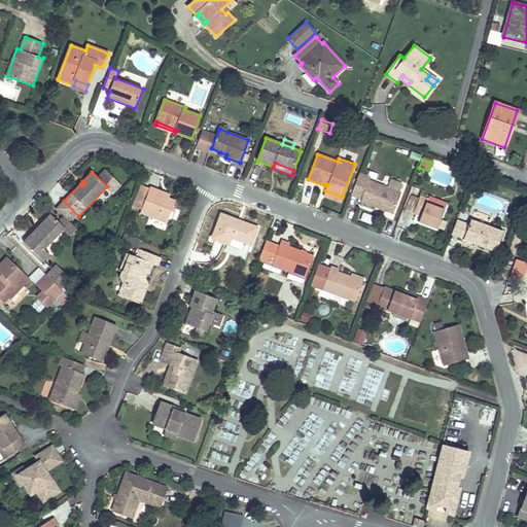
[(361,198),(360,201),(393,213),(401,194),(369,181),(370,178),(359,174),(352,195),(361,198)]
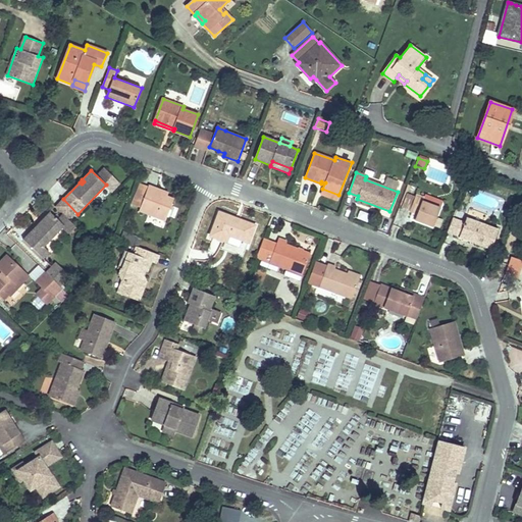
[(149,187),(141,184),(133,205),(141,208),(149,187)]
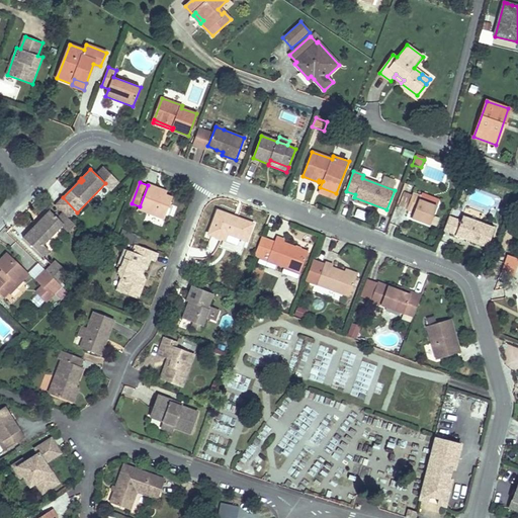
[(140,206),(139,209),(165,219),(173,197),(166,195),(155,191),(156,187),(148,184),(148,185),(140,206)]
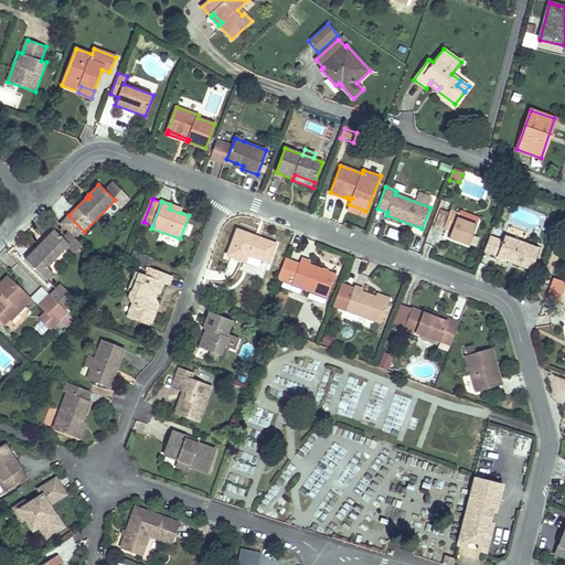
[(451,232),(449,237),(469,245),(477,225),(457,219),(459,213),(450,211),(444,228),(451,232)]
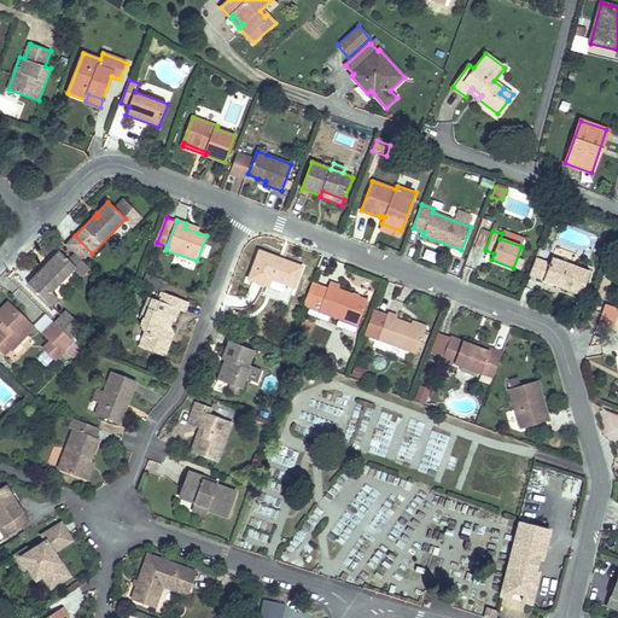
[(75,254),(69,260),(59,251),(28,284),(52,307),(59,299),(52,292),(76,268),(83,275),(89,268),(75,254)]
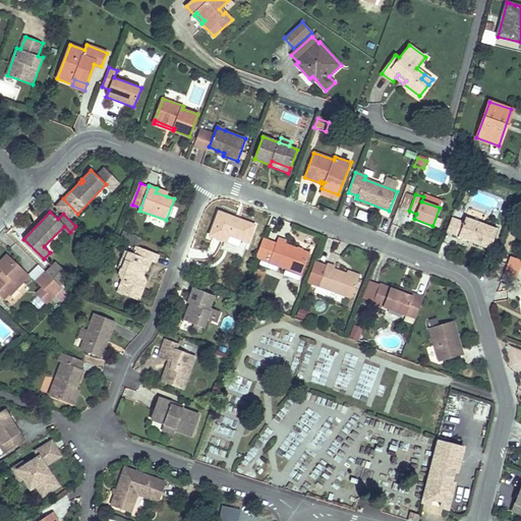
[(219,212),(210,235),(227,241),(229,235),(248,242),(254,225),(219,212)]
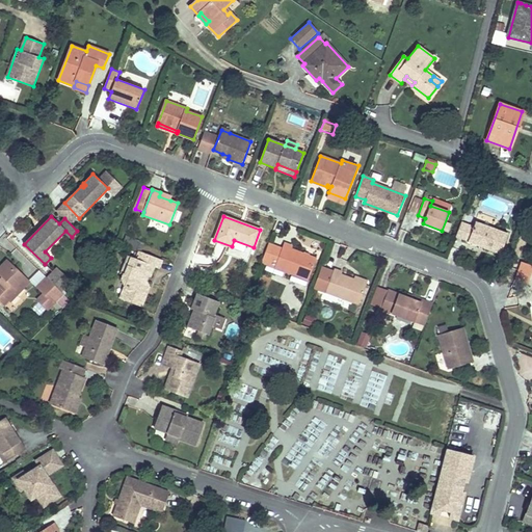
[(478,216),(475,221),(494,229),(496,223),(478,216)]
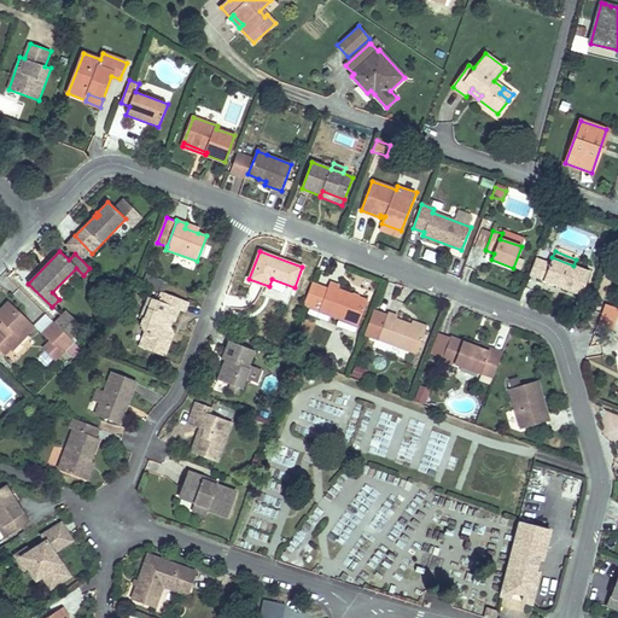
[(536,257),(530,275),(544,280),(543,281),(581,296),(590,272),(573,266),(552,257),(551,263),(536,257)]
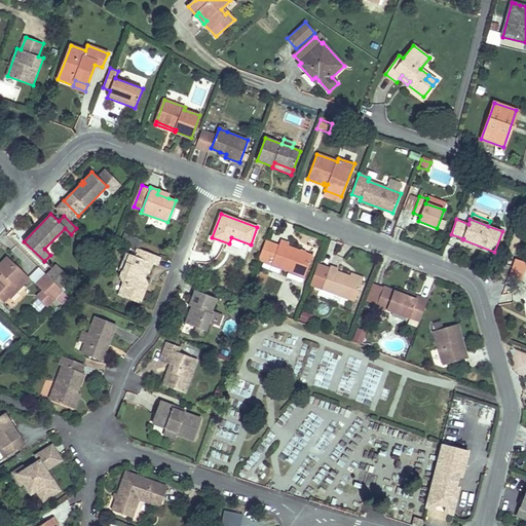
[(279,245),(265,239),(258,259),(272,264),(289,271),(287,277),(302,284),(313,256),(289,247),(290,243),(280,240),(279,245)]
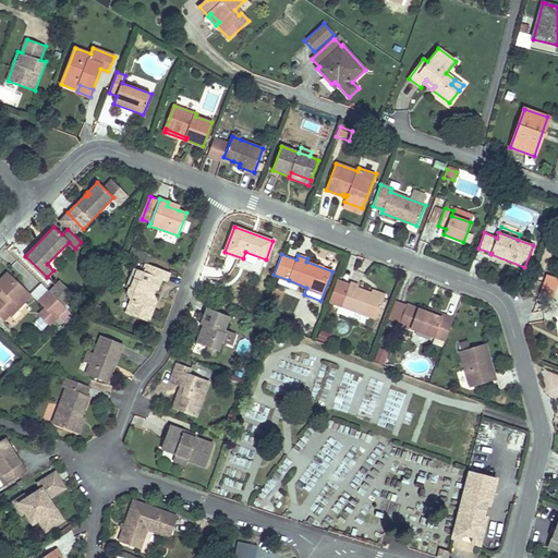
[(133,301),(128,314),(149,322),(157,301),(154,294),(152,293),(153,289),(158,291),(162,279),(167,281),(170,273),(147,264),(144,273),(138,270),(132,288),(130,288),(128,293),(131,300),(133,301)]
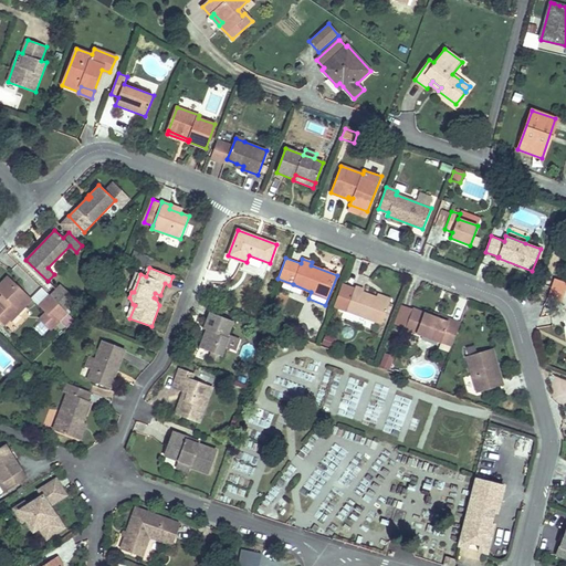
[(132,292),(134,292),(140,274),(135,272),(128,291),(132,292)]
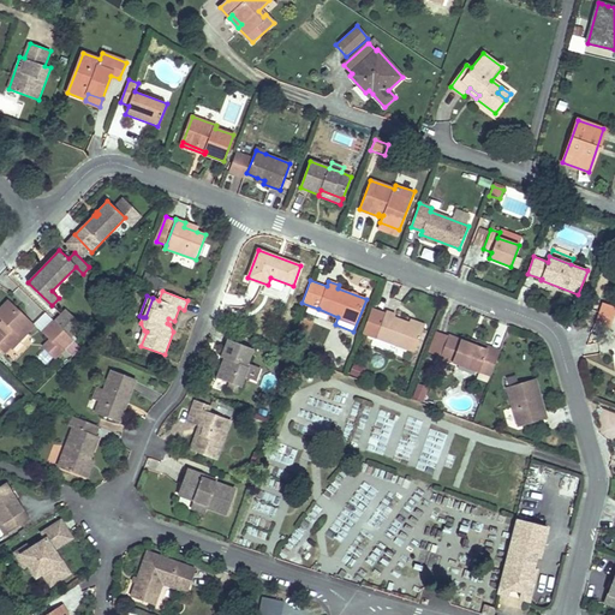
[(9,300),(0,309),(0,318),(4,323),(0,327),(0,350),(0,351),(4,354),(11,347),(34,323),(9,300)]
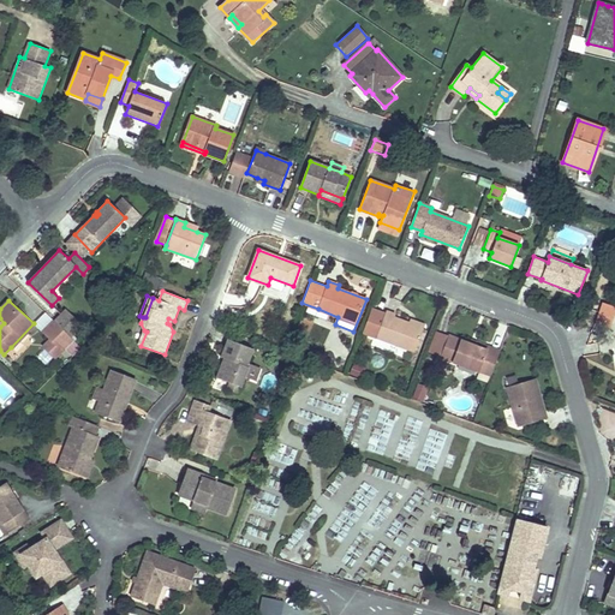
[(387,311),(386,314),(372,309),(363,333),(377,338),(413,352),(416,352),(424,329),(424,328),(410,323),(394,317),(395,315),(387,311)]
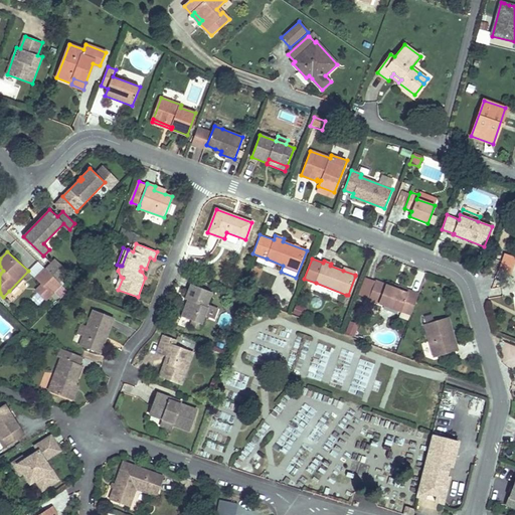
[(46,269),(59,282),(68,273),(55,260),(46,269)]
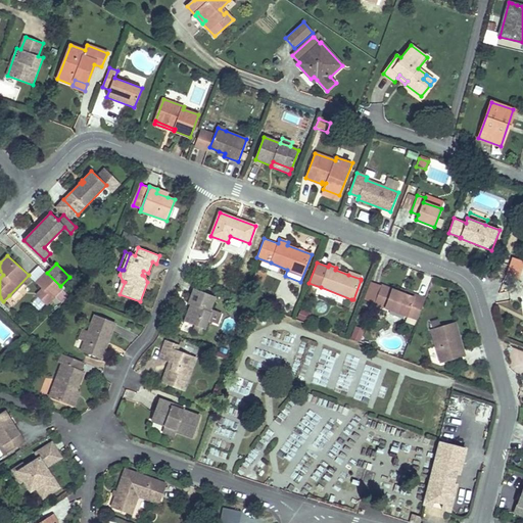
[(47,293),(41,299),(46,304),(63,289),(60,286),(47,273),(46,273),(36,283),(44,290),(47,293)]
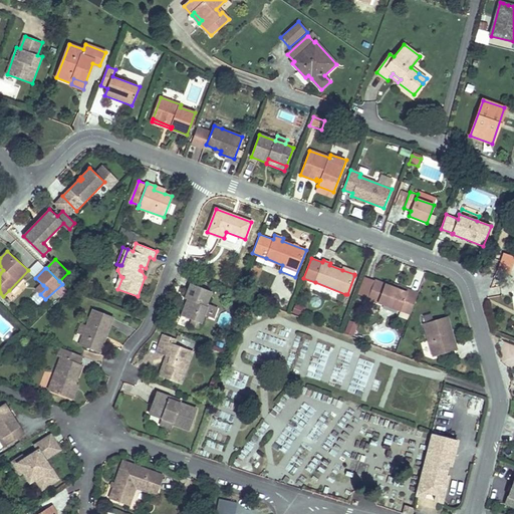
[(29,272),(28,270),(9,290),(11,292),(29,272)]
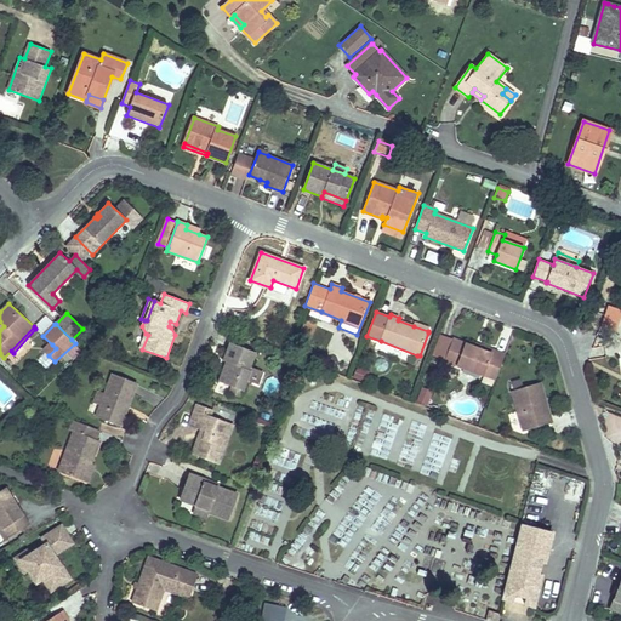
[(431,334),(428,332),(420,355),(417,355),(414,365),(416,365),(417,365),(419,365),(419,364),(431,334)]
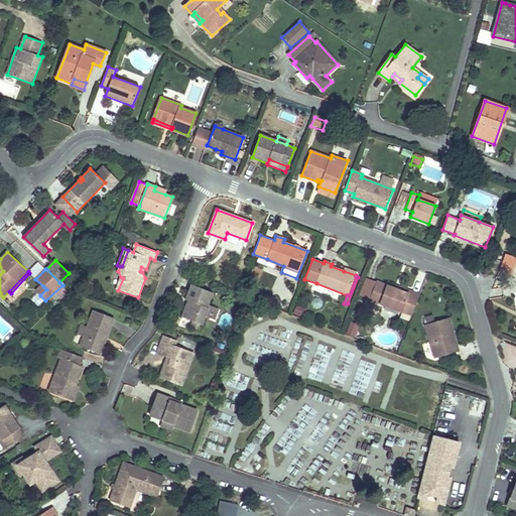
[(377,282),(367,278),(361,296),(370,299),(377,282)]
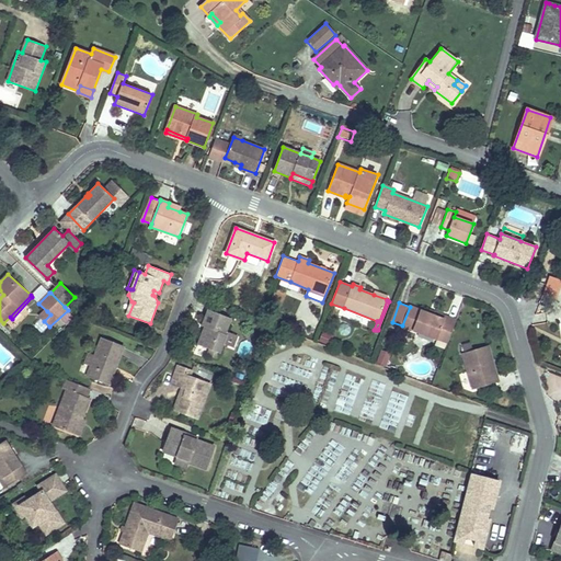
[(410,307),(402,325),(439,340),(448,343),(457,320),(446,317),(445,320),(428,313),(410,307)]
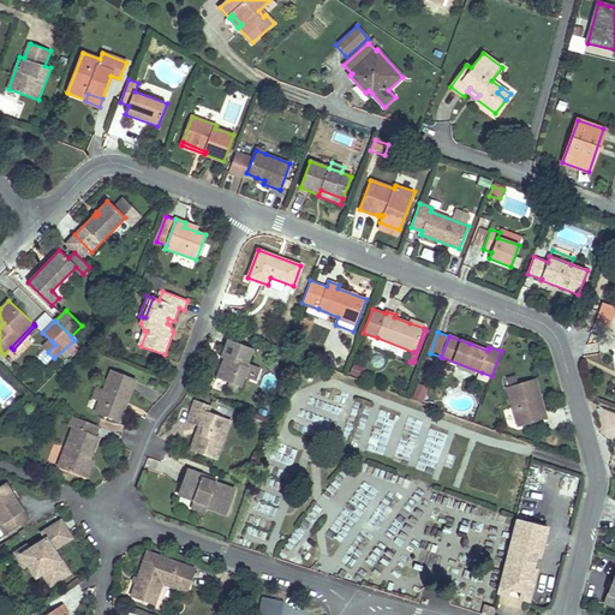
[(242,387),(249,369),(248,368),(255,350),(228,339),(221,357),(224,358),(216,377),(231,383),(240,387),(242,387)]
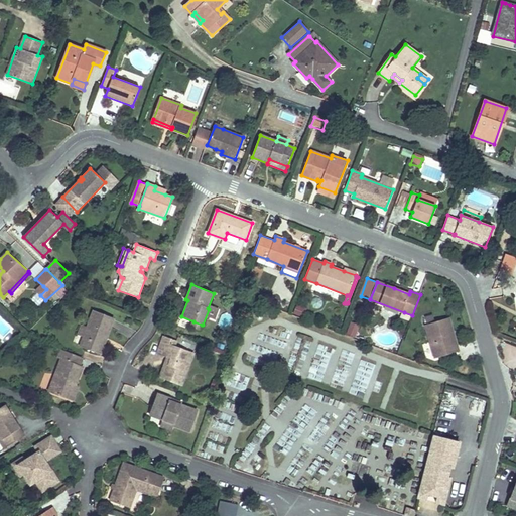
[(395,285),(394,288),(409,294),(410,291),(395,285)]
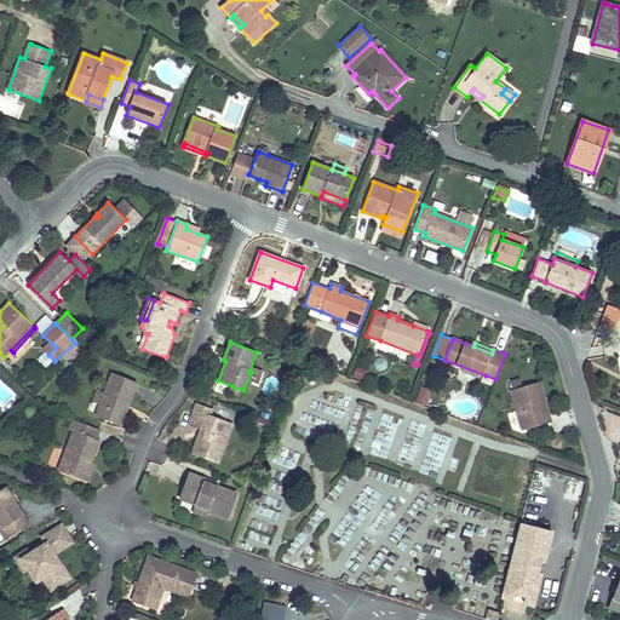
[(56,348),(52,344),(45,350),(49,355),(56,348)]
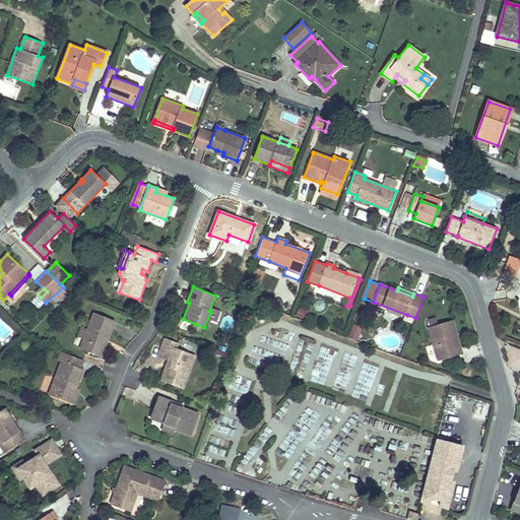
[(84,339),(81,349),(99,355),(106,337),(109,337),(115,321),(94,313),(88,330),(84,339)]
